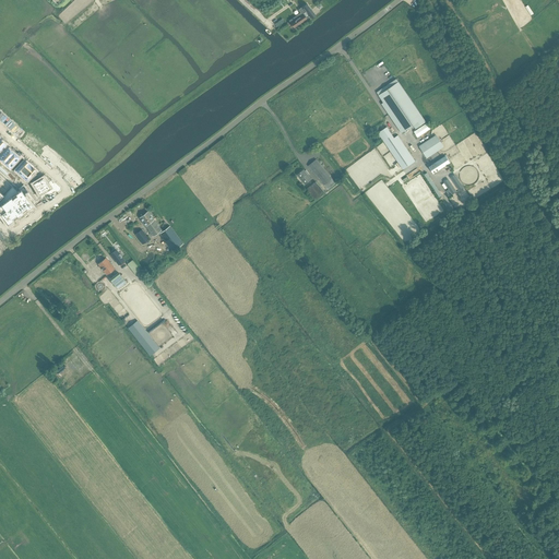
[(301,14),(289,22),(294,27),(298,25),(299,26),(300,25),(299,24),(306,20),(306,19),(309,16),(311,19),(316,15),(307,4),(299,11),(301,14)]
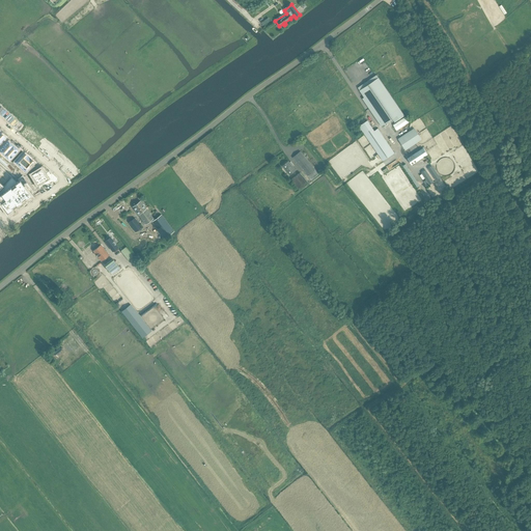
[(404,116),(379,78),(376,75),(358,88),(364,98),(362,99),(382,127),(392,119),(394,122),(404,116)]
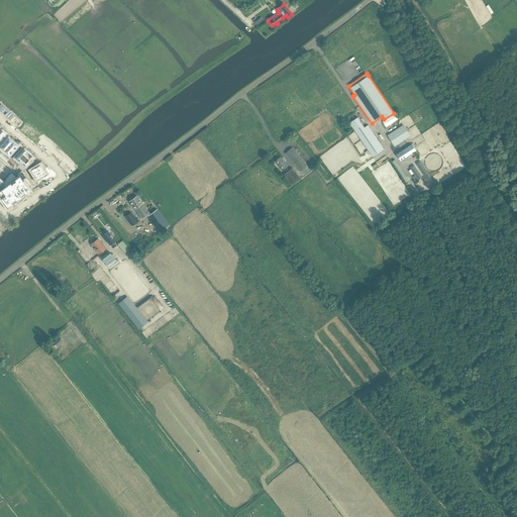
[(395,114),(383,122),(387,127),(398,119),(395,114)]
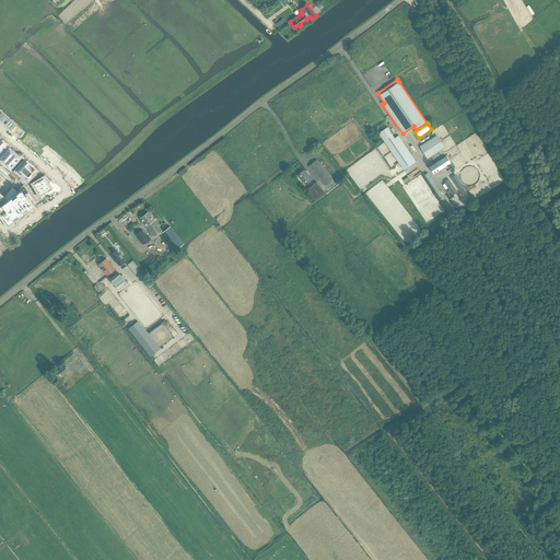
[(378,133),(404,170),(415,162),(397,137),(395,138),(387,128),(378,133)]
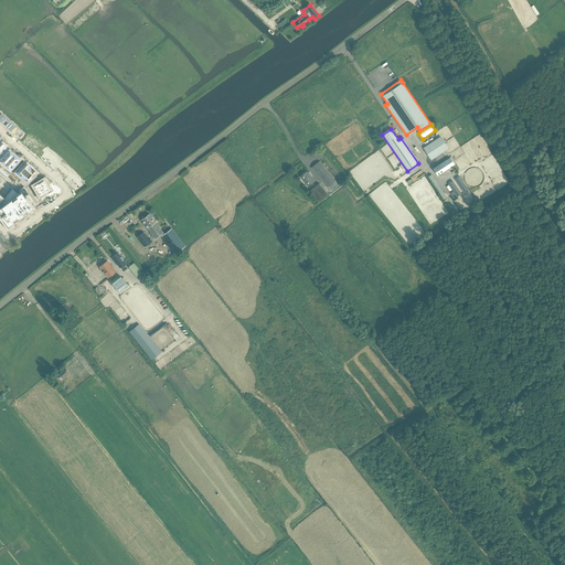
[(437,139),(424,148),(432,160),(449,148),(440,136),(437,139)]
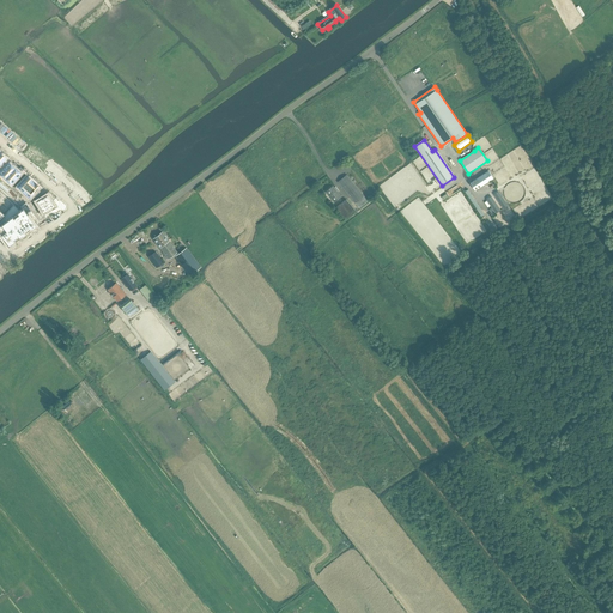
[(2,169),(0,171),(0,174),(5,178),(14,169),(14,168),(13,167),(12,165),(12,164),(11,163),(8,163),(8,162),(5,167),(5,165),(1,169),(2,169)]
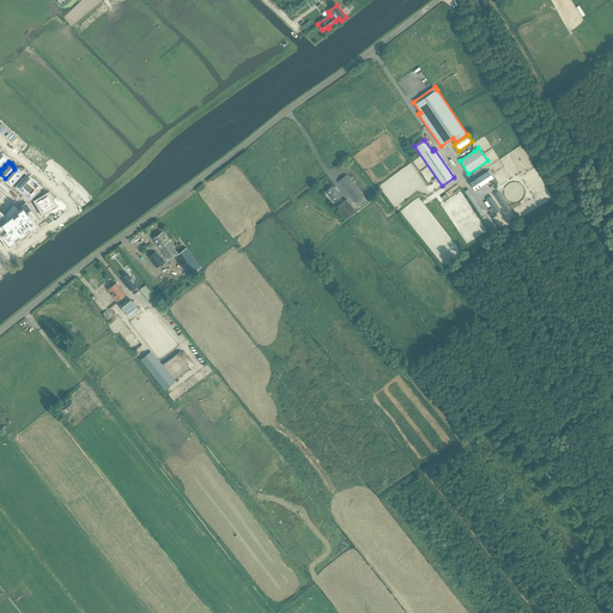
[(14,169),(5,178),(11,184),(14,180),(16,181),(18,177),(17,177),(20,174),(17,169),(16,168),(14,168),(14,169)]
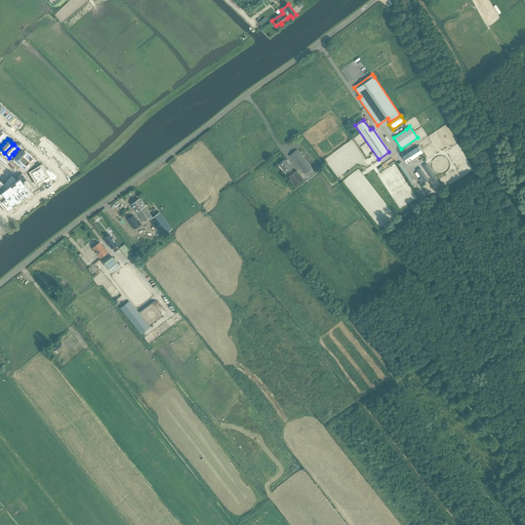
[(418,147),(404,157),(408,163),(422,153),(418,147)]
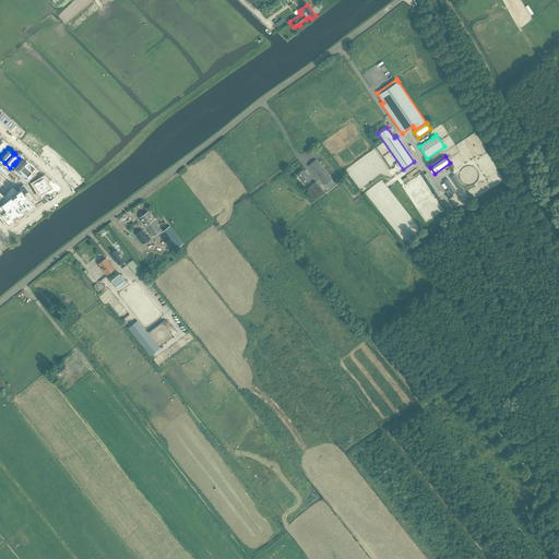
[(335,183),(317,159),(308,166),(324,186),(328,190),(335,183)]
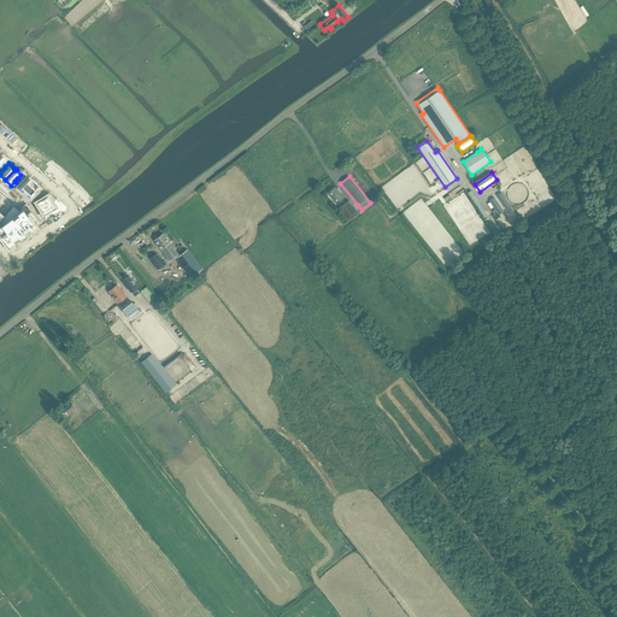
[(22,183),(17,188),(24,194),(34,183),(31,181),(28,177),(24,181),(23,181),(21,183),(22,183)]
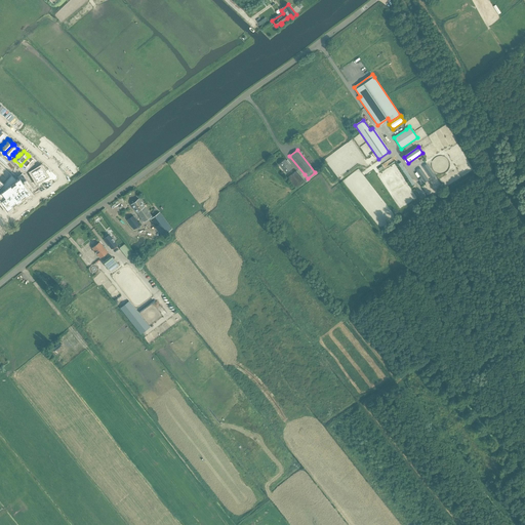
[(29,156),(21,165),(26,169),(29,166),(30,166),(32,164),(31,163),(34,160),(30,157),(29,156)]
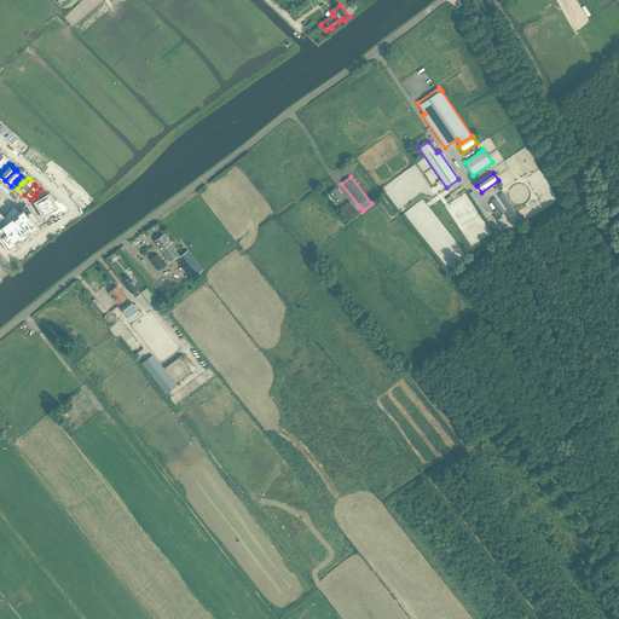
[(336,189),(329,194),(337,204),(345,198),(341,194),(342,194),(339,189),(337,190),(336,189)]
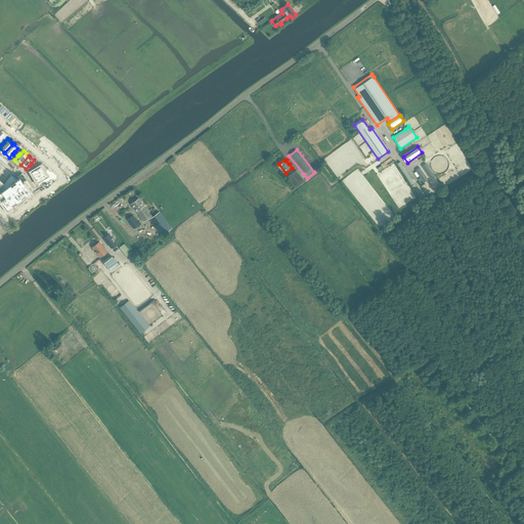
[(415,184),(400,163),(397,164),(411,185),(415,184)]
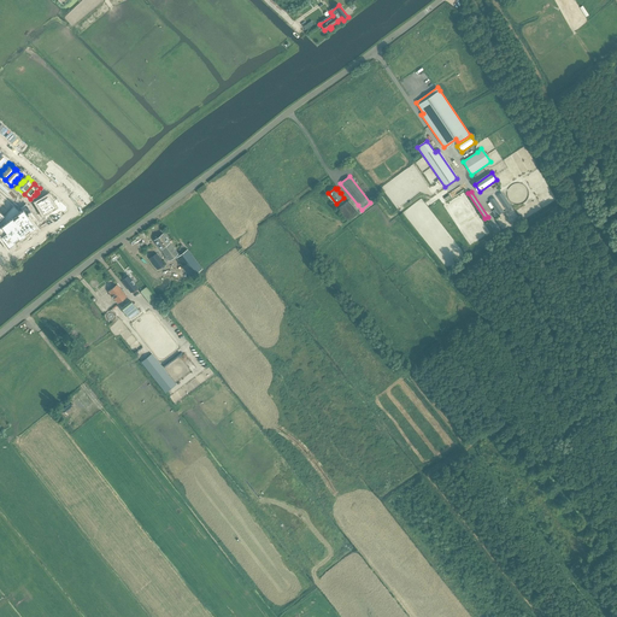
[(503,193),(498,197),(506,210),(511,207),(503,193)]
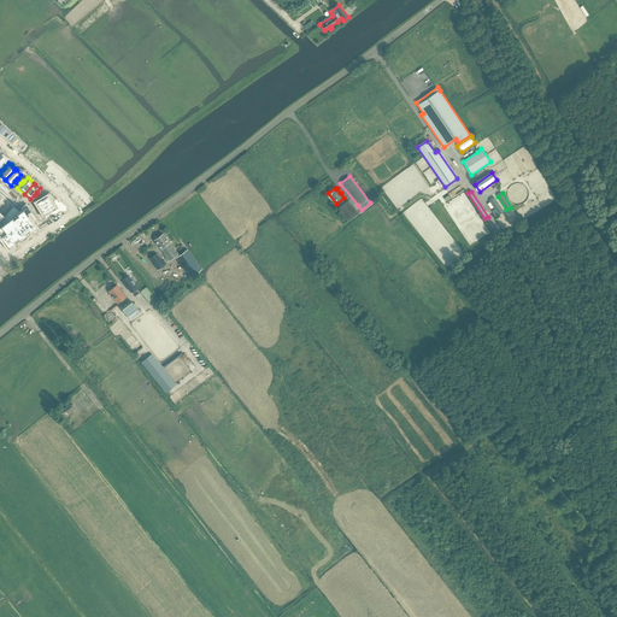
[(0,215),(1,217),(0,218),(0,223),(1,225),(18,212),(15,209),(11,205),(7,201),(4,198),(0,195),(0,215)]
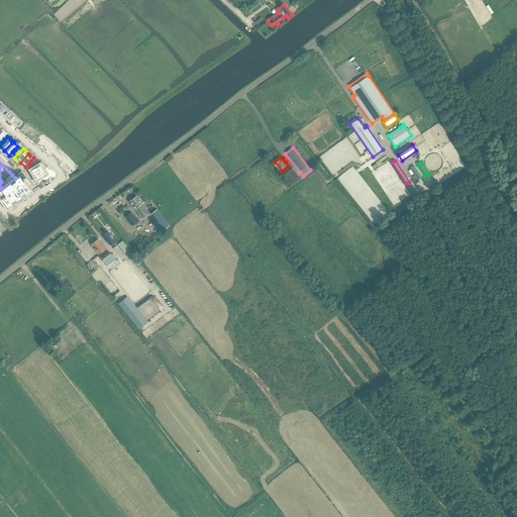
[(40,164),(30,170),(36,180),(41,177),(42,179),(48,175),(45,169),(43,170),(40,164)]
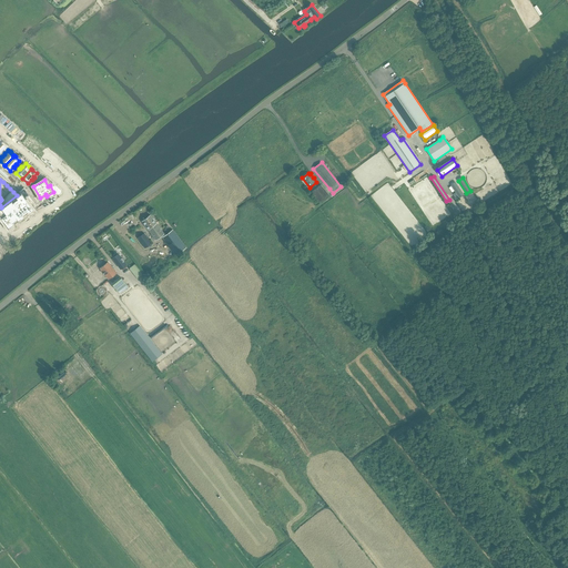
[(455,182),(450,185),(459,199),(464,195),(455,182)]
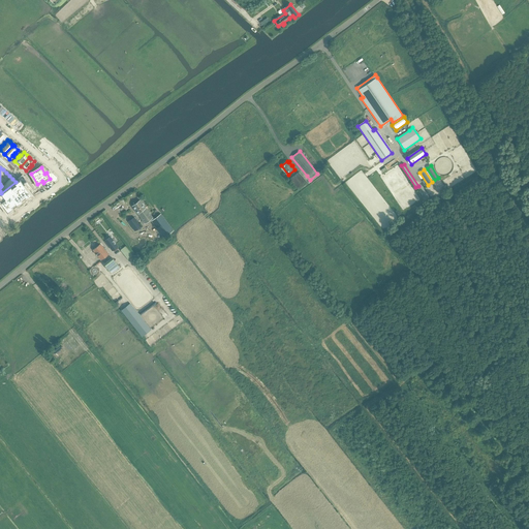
[(299,172),(290,180),(299,189),(307,182),(299,172)]
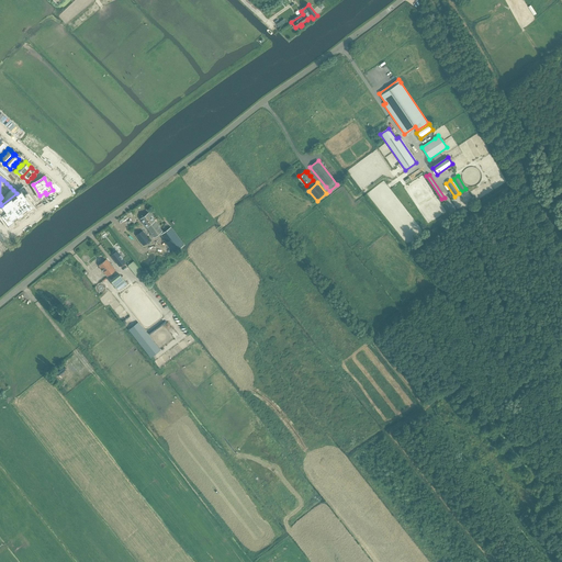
[(0,220),(1,221),(2,221),(4,220),(8,225),(14,221),(15,220),(18,217),(23,213),(22,212),(26,209),(27,211),(33,206),(31,203),(33,202),(33,201),(30,197),(23,189),(20,191),(17,193),(1,205),(0,203),(0,220)]
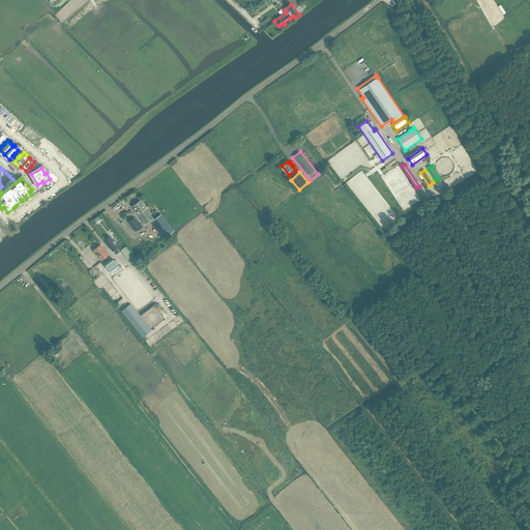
[(153,218),(140,201),(133,207),(145,224),(153,218)]
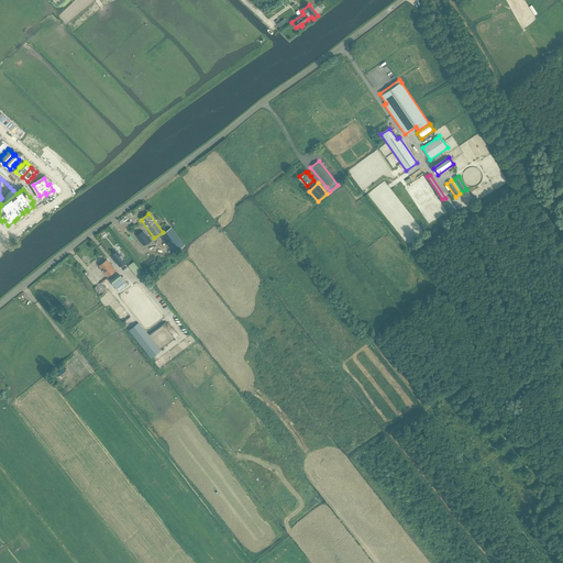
[(185,245),(172,228),(161,235),(174,253),(185,245)]
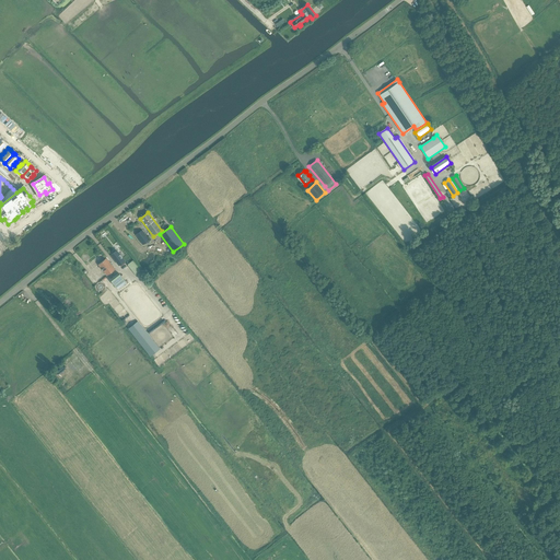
[(142,244),(149,240),(142,230),(136,235),(142,244)]
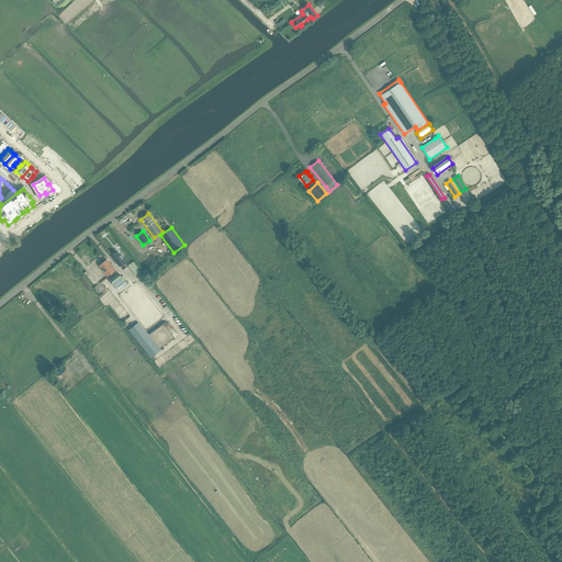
[(116,251),(111,256),(116,262),(119,267),(125,262),(122,258),(116,251)]
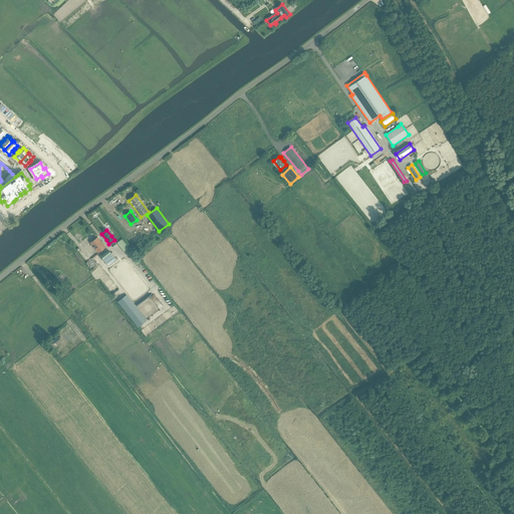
[(123,253),(129,249),(131,248),(117,231),(111,236),(117,243),(116,243),(123,253)]
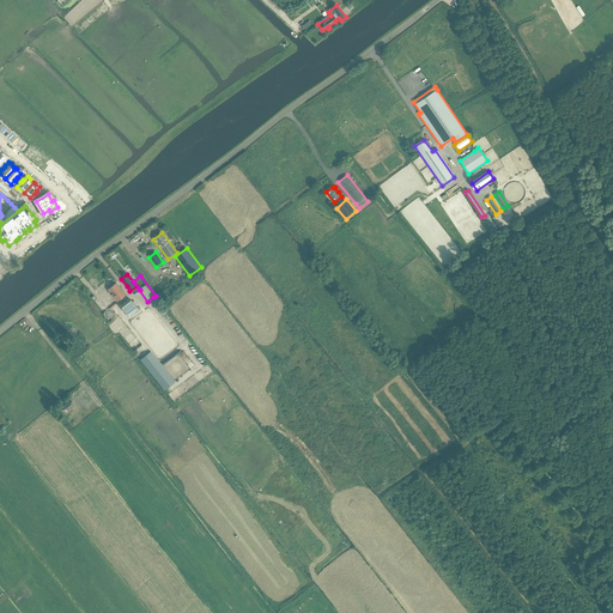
[(116,283),(108,290),(116,302),(126,295),(116,283)]
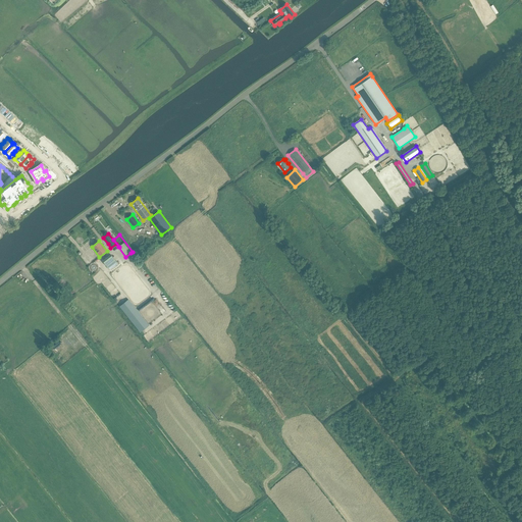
[(110,270),(118,264),(111,256),(103,262),(110,270)]
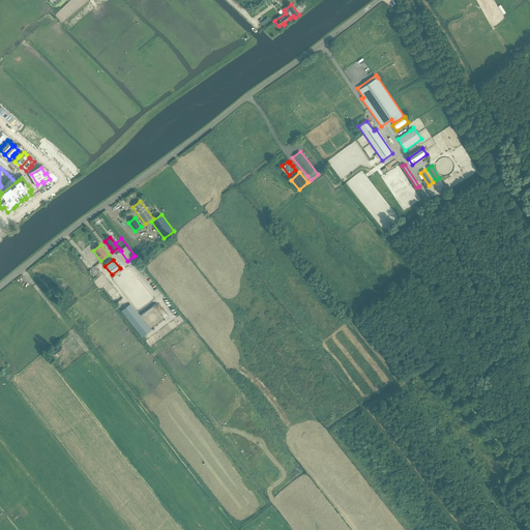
[(137,263),(134,265),(141,273),(144,271),(137,263)]
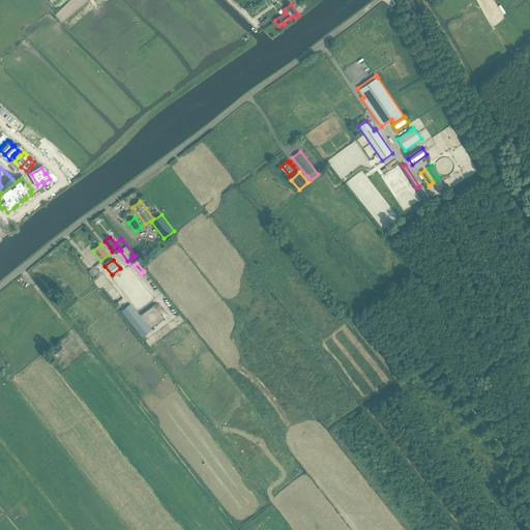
[(149,329),(129,303),(121,310),(141,335),(149,329)]
